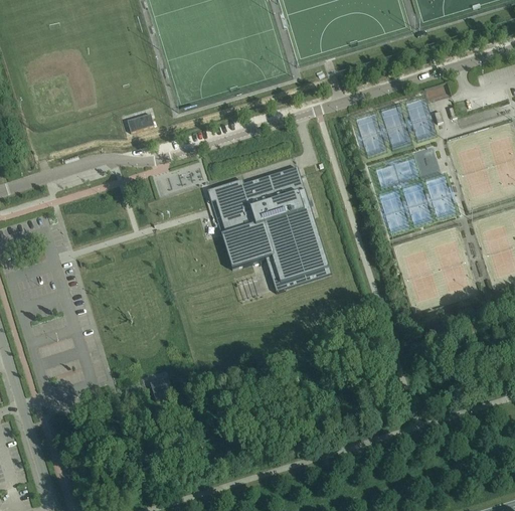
[(407,121),(404,112),(394,115),(397,125),(407,121)]
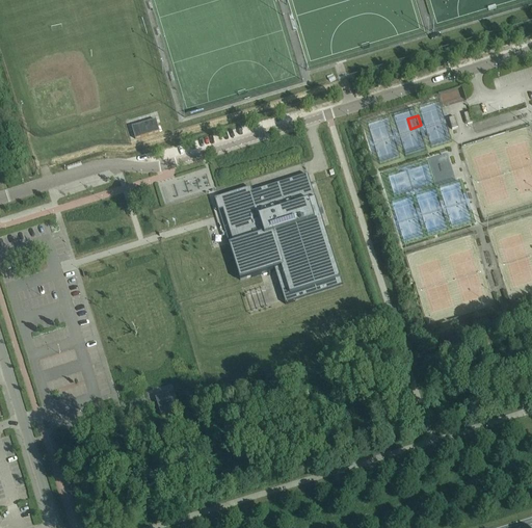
[(150,116),(128,122),(131,134),(153,129),(150,116)]
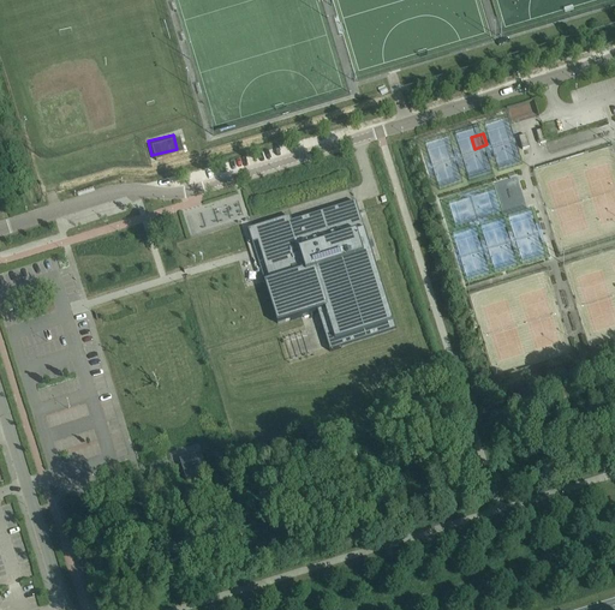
[(290,213),(252,225),(269,276),(264,279),(276,320),(317,308),(329,347),(395,327),(356,198),(292,217),(290,213)]
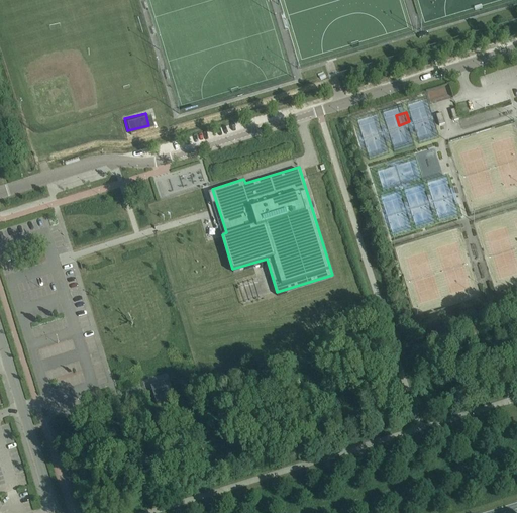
[(150,383),(151,388),(156,401),(173,395),(168,378),(150,383)]
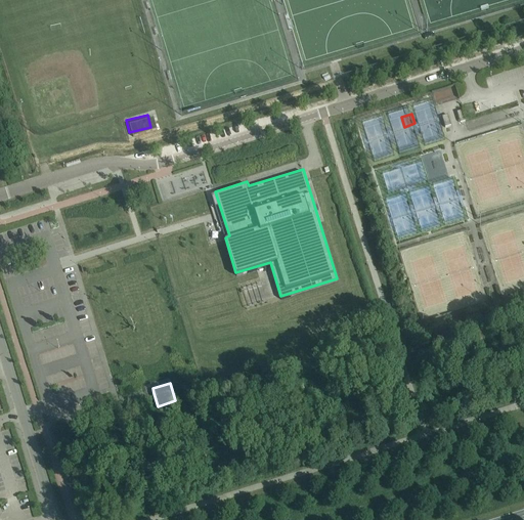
[(110,467),(105,453),(96,457),(100,470),(110,467)]
